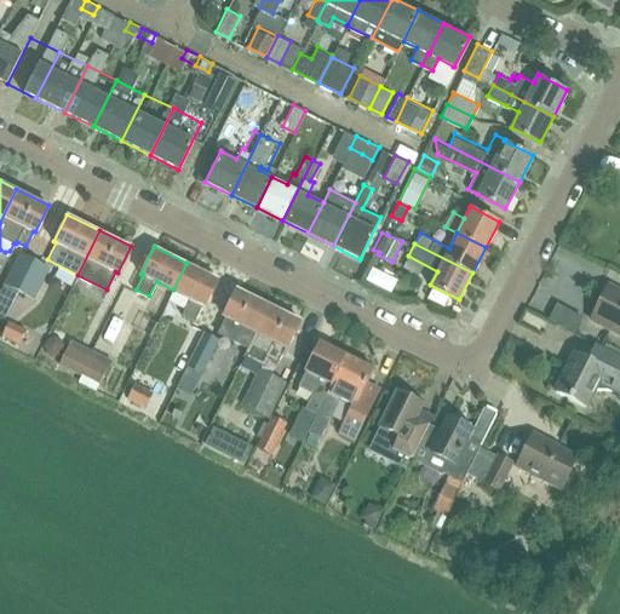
[(16,296),(18,288),(34,258),(18,251),(4,281),(0,288),(16,296)]
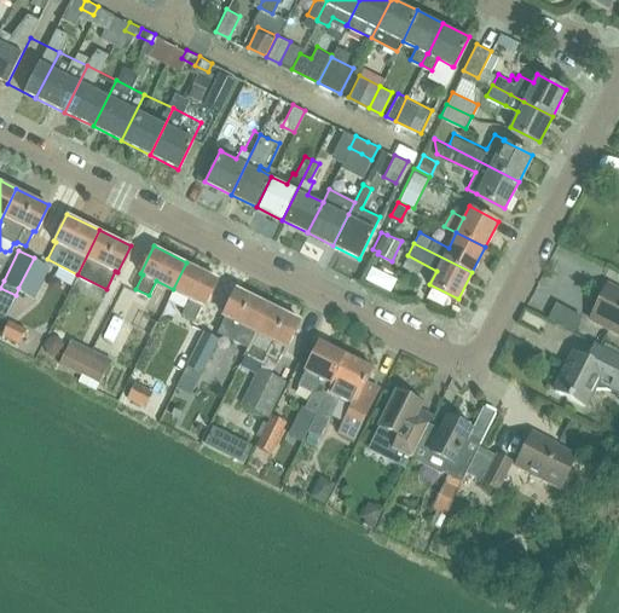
[(34,258),(18,288),(33,295),(48,265),(34,258)]
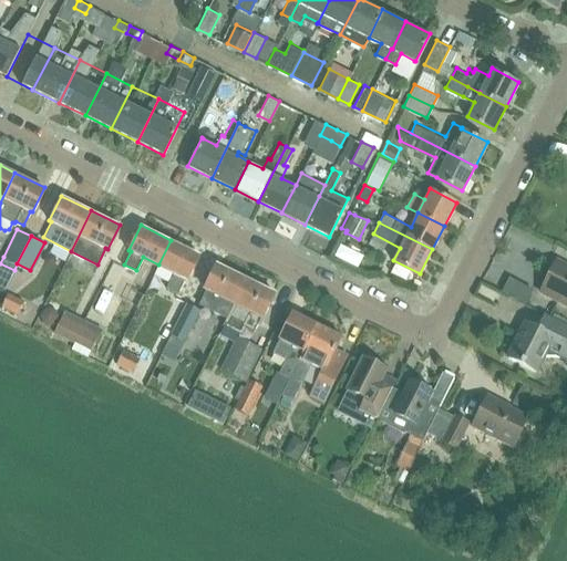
[(171,240),(158,265),(173,271),(165,286),(177,291),(185,278),(187,279),(199,255),(171,240)]
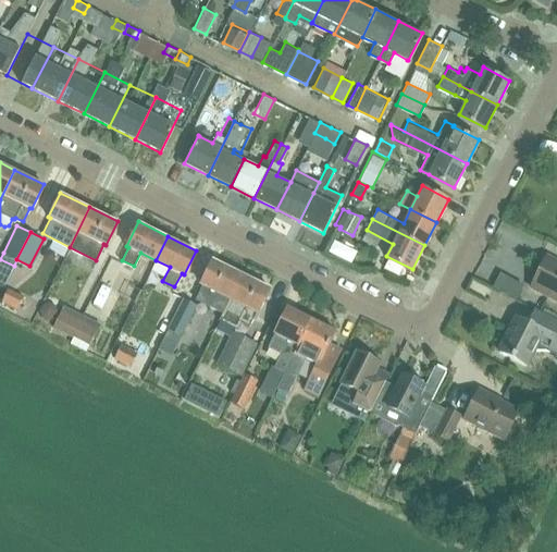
[(100,252),(91,279),(109,284),(118,257),(100,252)]
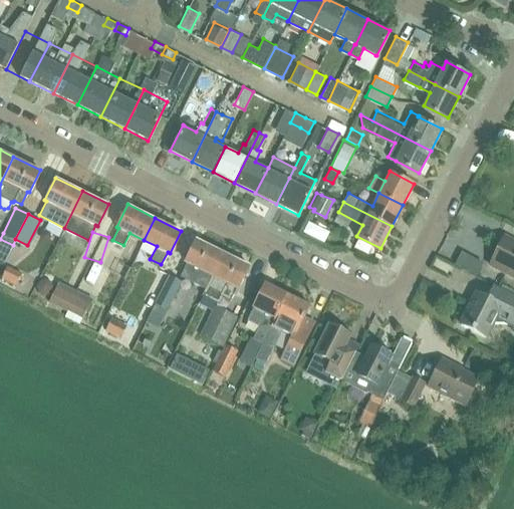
[(513,237),(505,233),(489,263),(513,276),(513,237)]
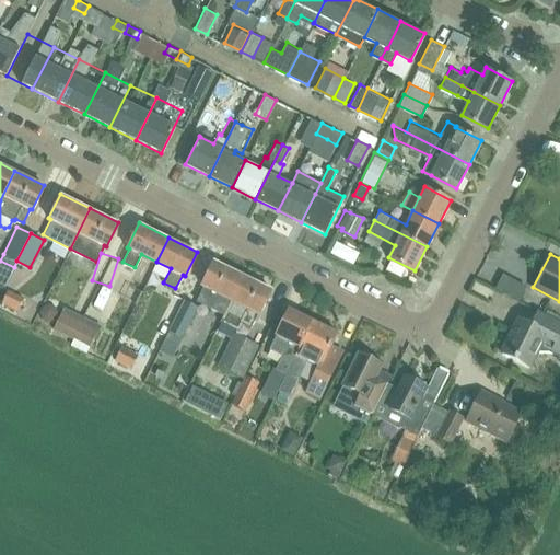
[(223,312),(243,275),(213,259),(201,285),(203,285),(197,299),(223,312)]
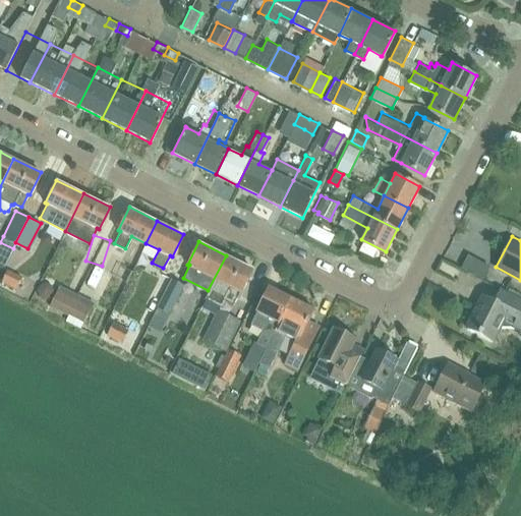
[(208,290),(207,292),(205,297),(206,298),(206,297),(219,302),(222,301),(224,298),(232,302),(239,290),(240,291),(252,269),(226,255),(208,290)]
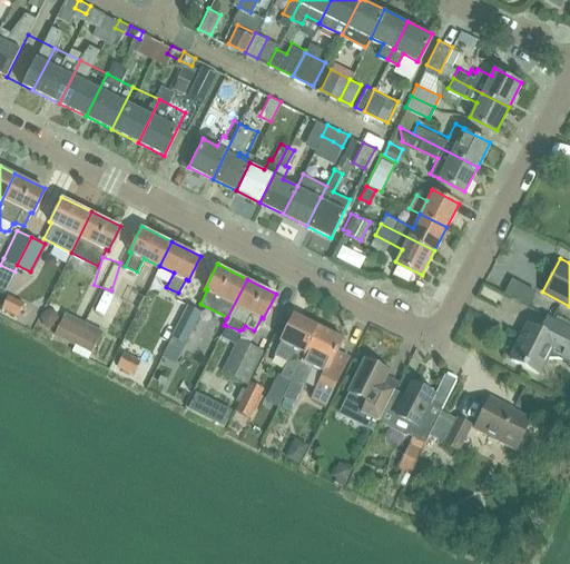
[(534,292),(511,280),(505,292),(529,304),(534,292)]
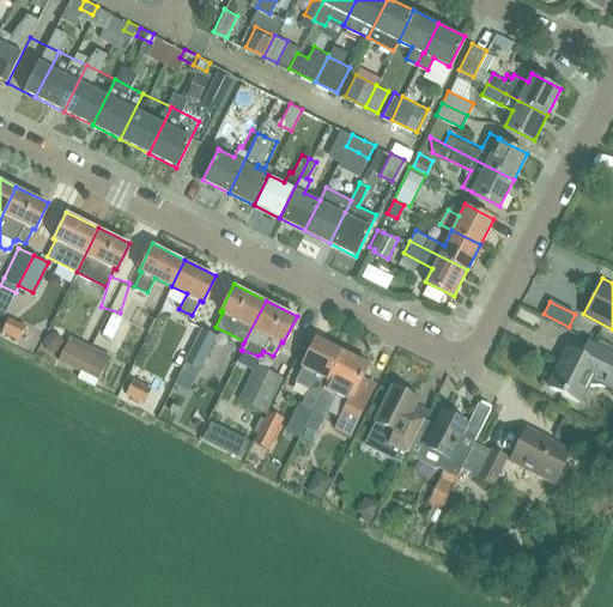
[(89,333),(99,338),(109,316),(98,311),(89,333)]
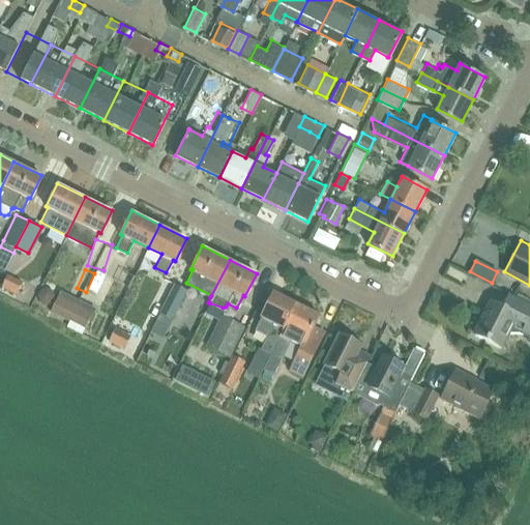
[(17,292),(22,281),(7,273),(2,285),(17,292)]
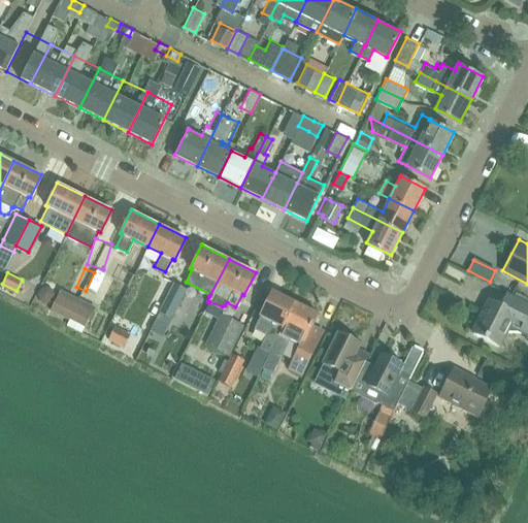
[(185,286),(172,280),(158,308),(170,315),(185,286)]
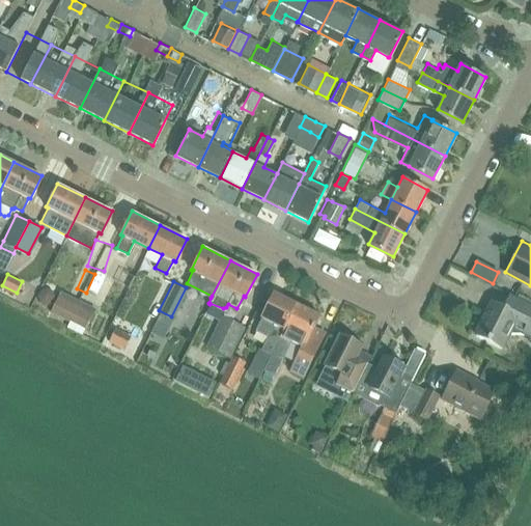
[(43,283),(28,282),(27,302),(42,303),(43,283)]
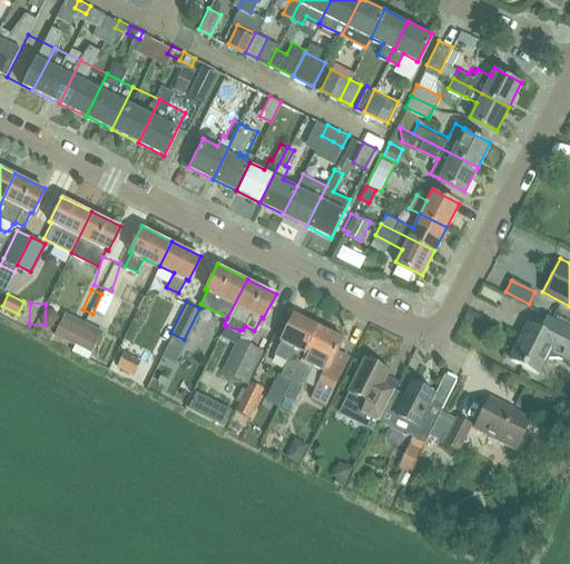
[(55,332),(72,342),(84,319),(65,310),(55,332)]
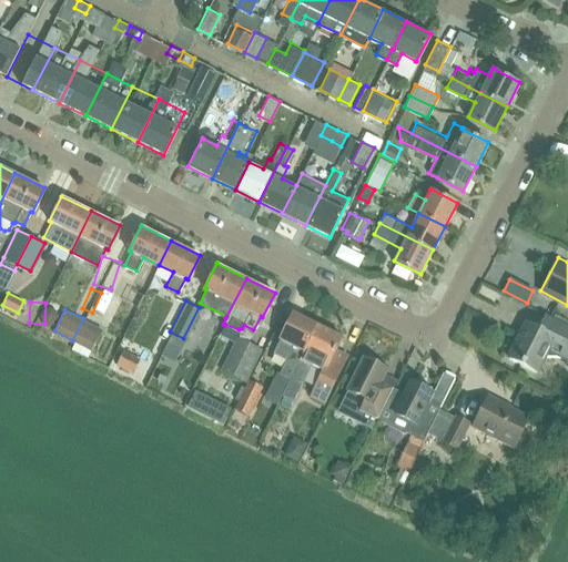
[(277,370),(263,399),(277,406),(282,397),(291,378),(317,324),(293,312),(280,338),(273,351),(287,358),(281,371),(277,370)]
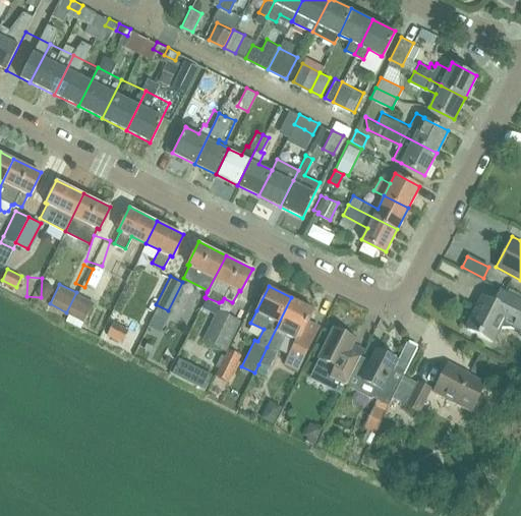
[(499,325),(520,325),(520,297),(501,287),(493,300),(482,295),(466,326),(491,339),(499,325)]
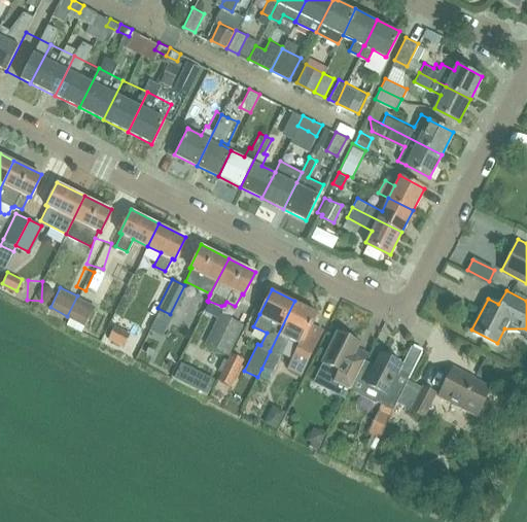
[(77,296),(67,316),(84,324),(95,305),(77,296)]
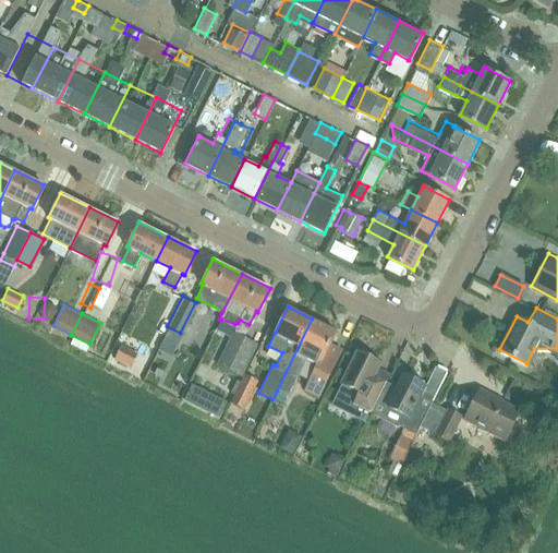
[(336,331),(312,319),(286,372),(296,377),(305,358),(317,364),(305,389),(319,396),(341,348),(329,343),(336,331)]
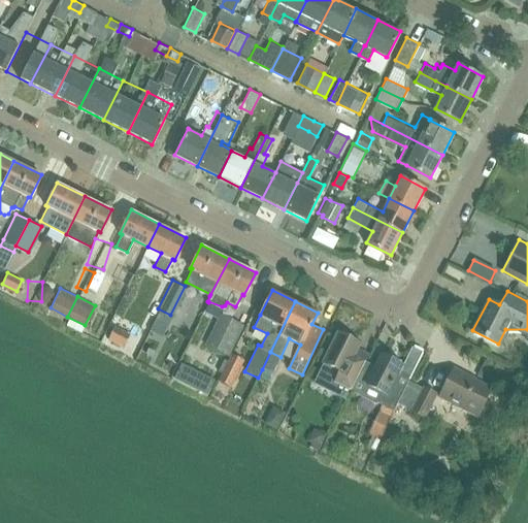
[(204,341),(227,353),(241,325),(219,313),(204,341)]
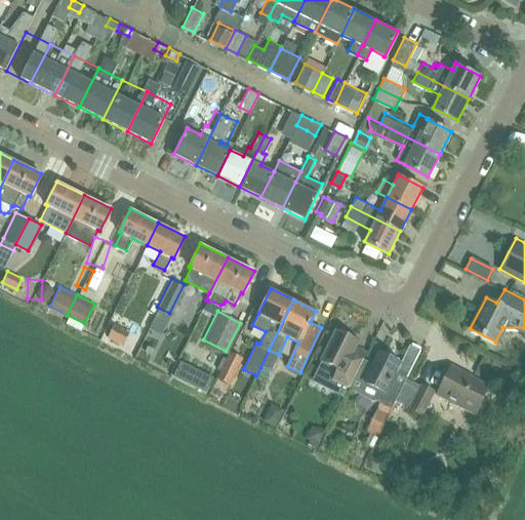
[(123,343),(128,331),(114,323),(108,335),(123,343)]
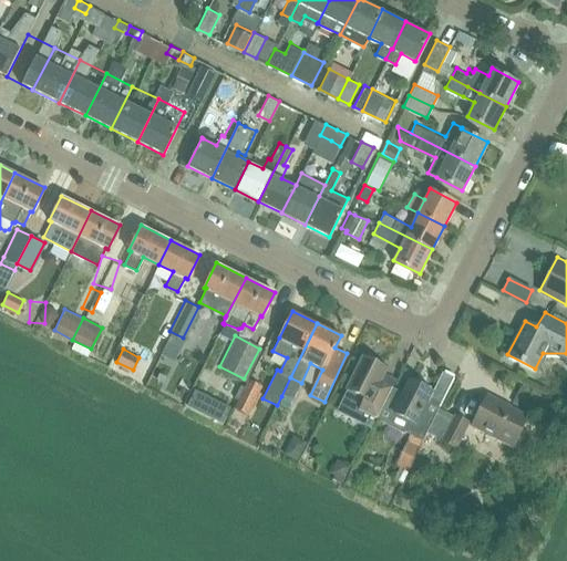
[(363,355),(348,387),(347,386),(336,408),(372,426),(375,418),(392,385),(380,378),(387,367),(363,355)]
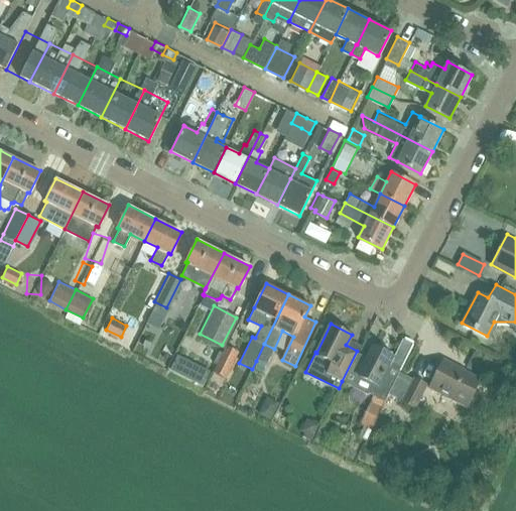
[(226,375),(239,350),(226,343),(213,369),(226,375)]
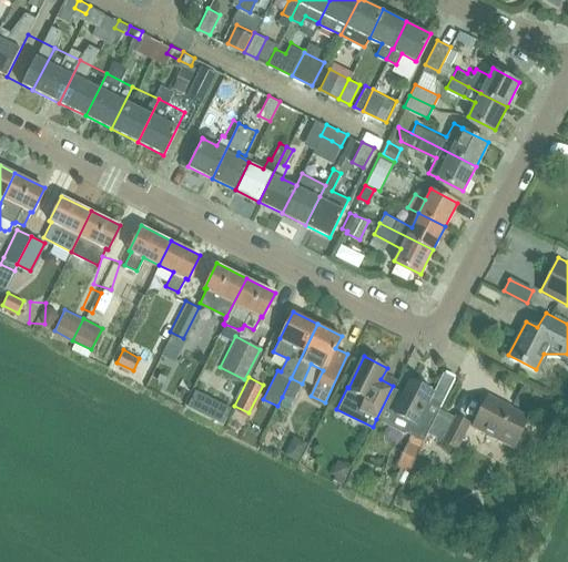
[(393,386),(376,419),(405,432),(406,430),(411,432),(396,462),(401,465),(396,476),(404,480),(423,439),(440,405),(429,399),(433,391),(409,379),(404,391),(393,386)]
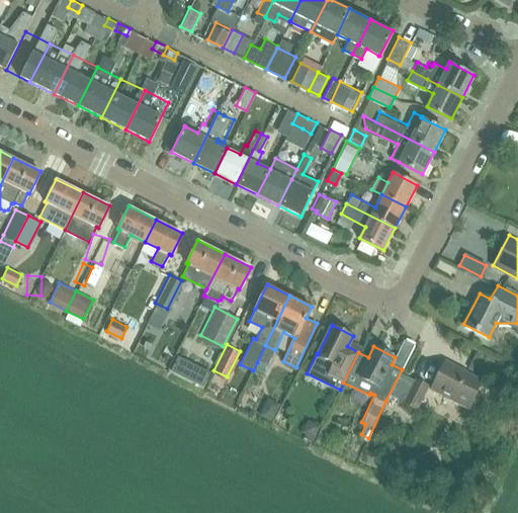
[(178,355),(171,369),(203,386),(210,371),(178,355)]
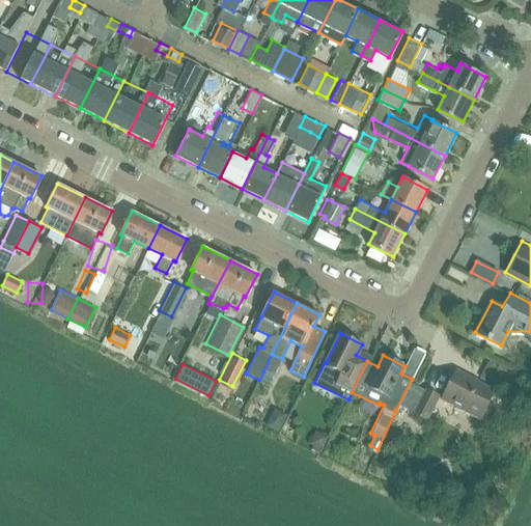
[(480,416),(494,389),(471,377),(471,376),(457,368),(443,397),(480,416)]
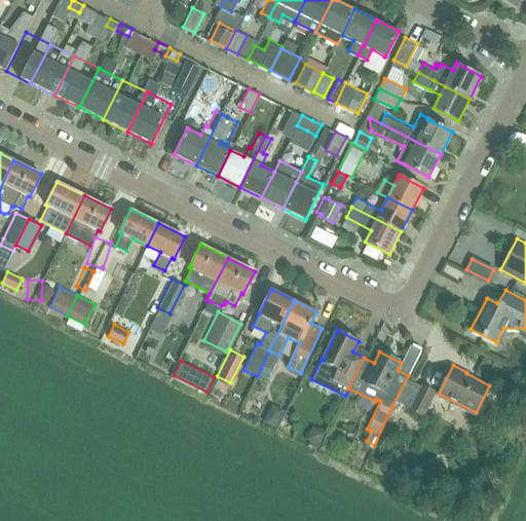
[(423,413),(435,389),(422,383),(411,407),(423,413)]
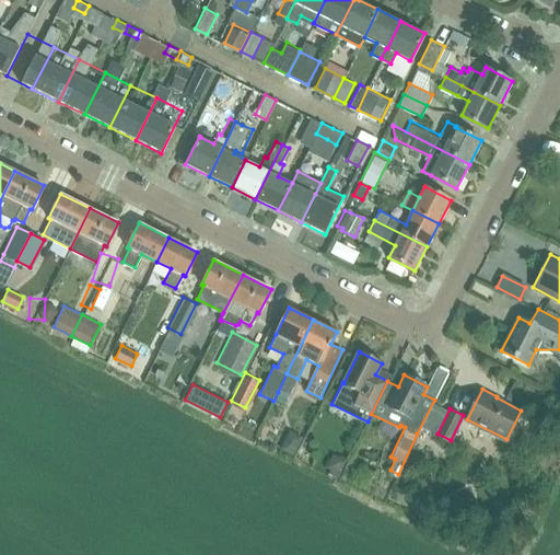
[(294,454),(303,439),(296,436),(293,442),(288,439),(282,449),(294,454)]
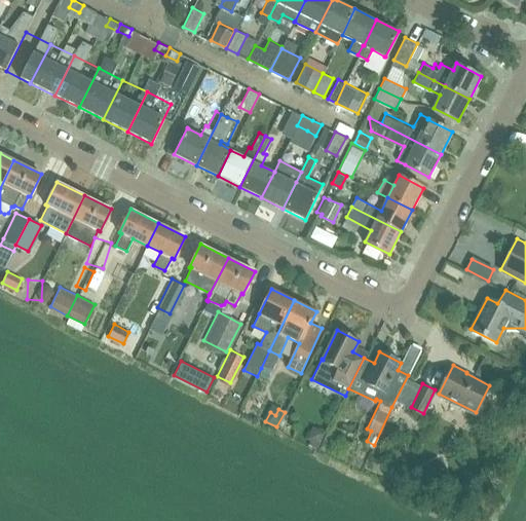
[(323,435),(312,430),(307,439),(317,444),(323,435)]
